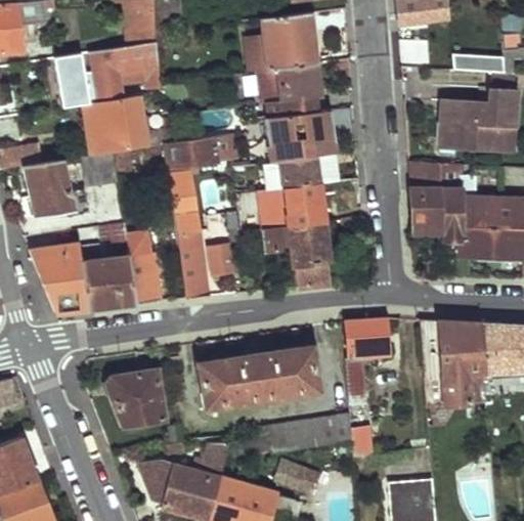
[(128,46),(157,42),(156,33),(154,0),(124,0),(124,1),(128,46)]
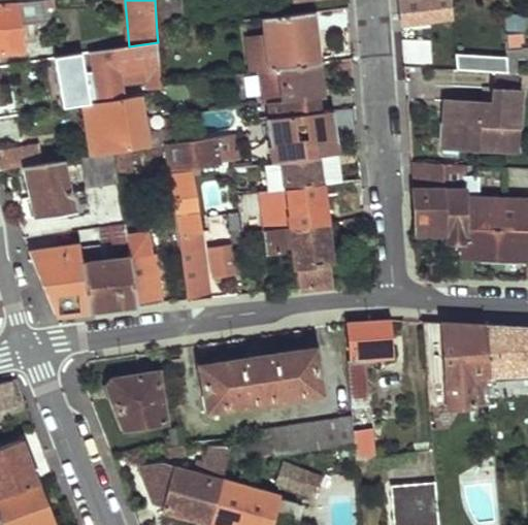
[(155,0),(157,33),(173,31),(183,30),(179,0),(155,0)]
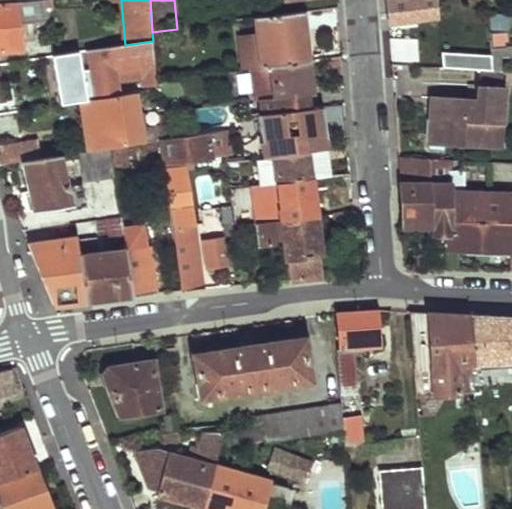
[(388,0),(390,24),(439,19),(437,0),(388,0)]
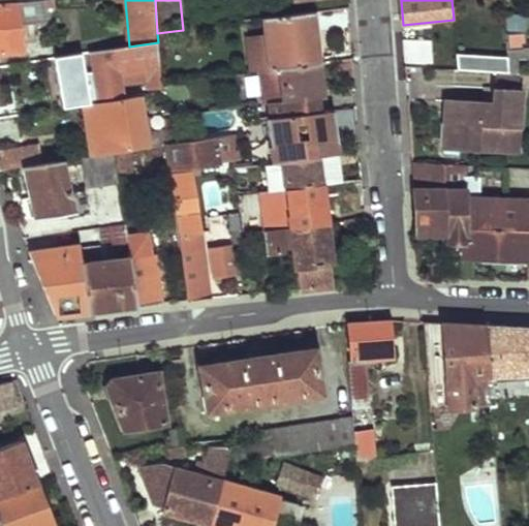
[(0,53),(24,51),(20,23),(44,19),(41,1),(0,3),(0,53)]
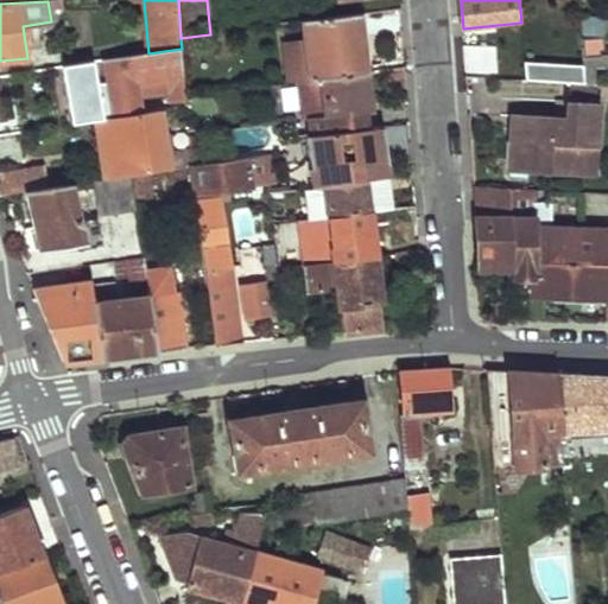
[(312,82),(366,75),(359,17),(304,23),(306,40),(312,82)]
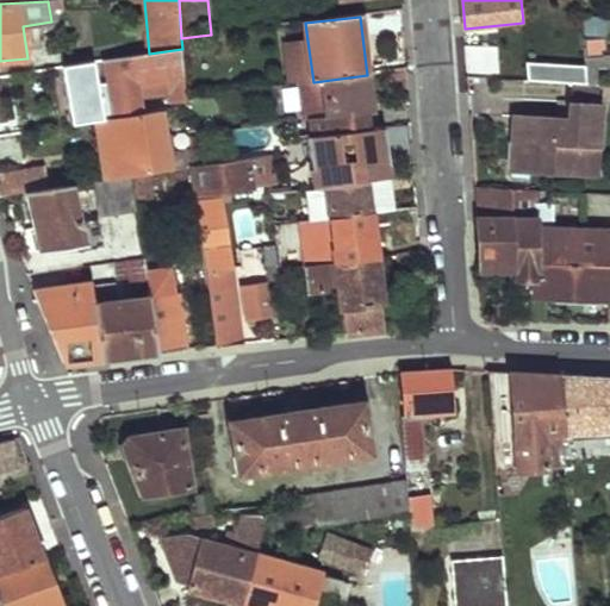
[(182,49),(184,57),(203,56),(200,36),(181,38),(182,49)]
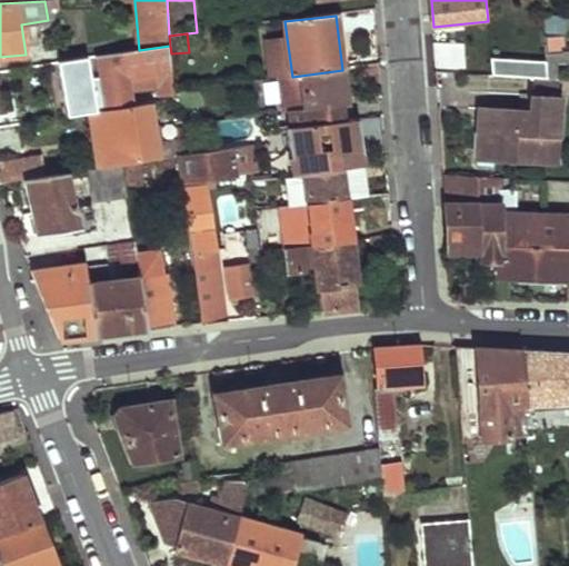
[(285,78),(292,77),(287,38),(266,41),(270,79),(285,78)]
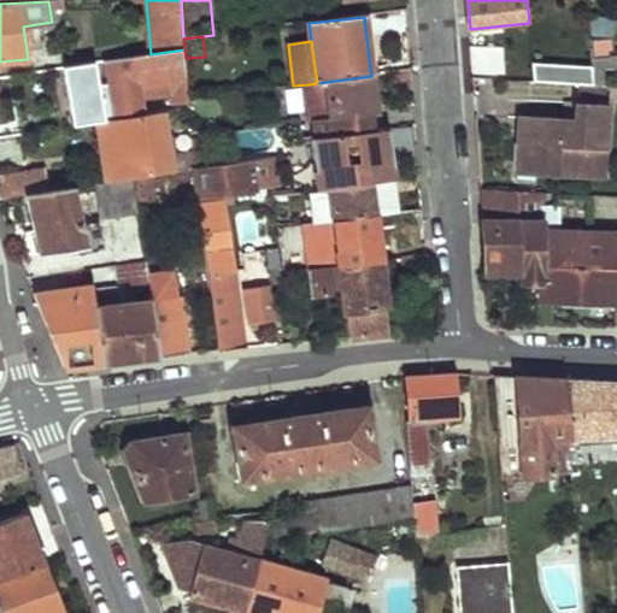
[(616,49),(607,49),(607,46),(612,46),(612,41),(589,43),(593,92),(607,92),(606,74),(616,72),(616,49)]
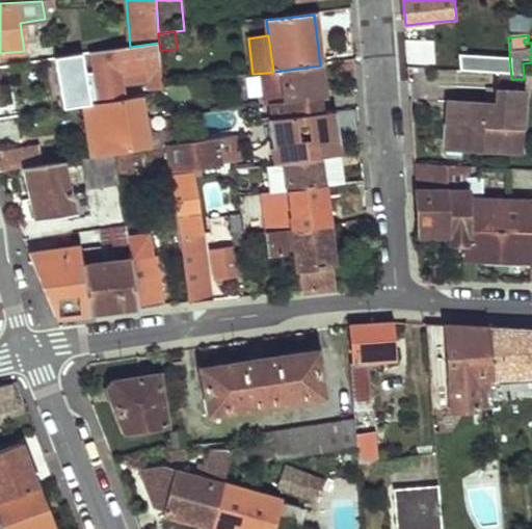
[(99,100),(124,96),(121,84),(137,82),(136,69),(150,68),(152,93),(163,90),(160,50),(159,43),(130,47),(91,53),(95,75),(98,88),(99,100)]
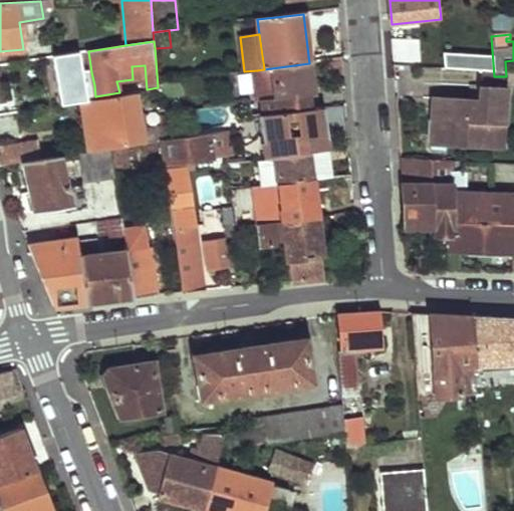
[(466,59),(467,76),(484,76),(484,60),(466,59)]
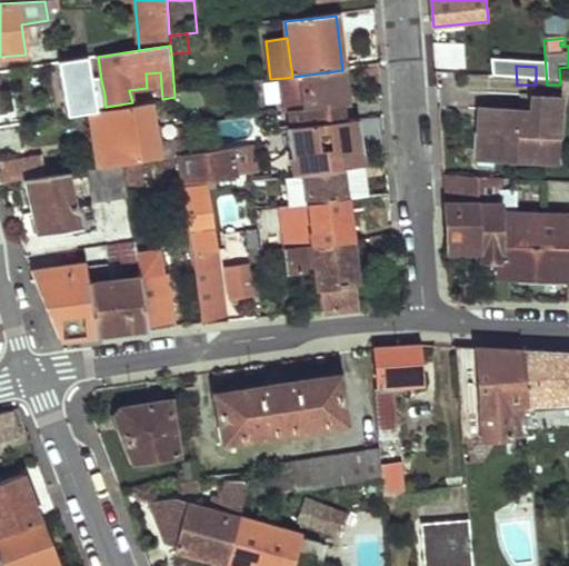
[(343,89),(342,70),(292,77),(285,78),(288,111),(292,111),(293,128),(341,122),(340,108),(338,89),(343,89)]
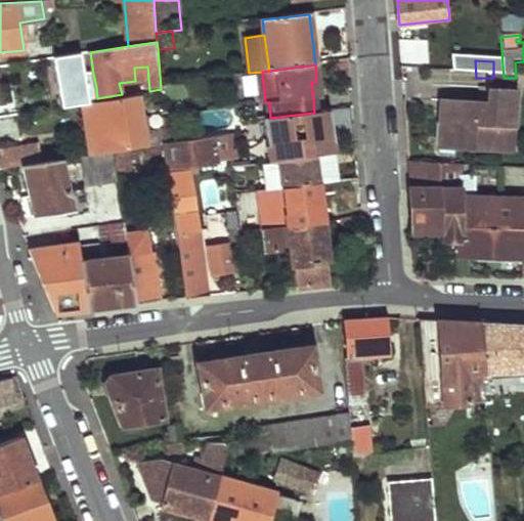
[(83,76),(84,89),(96,87),(93,74),(83,76)]
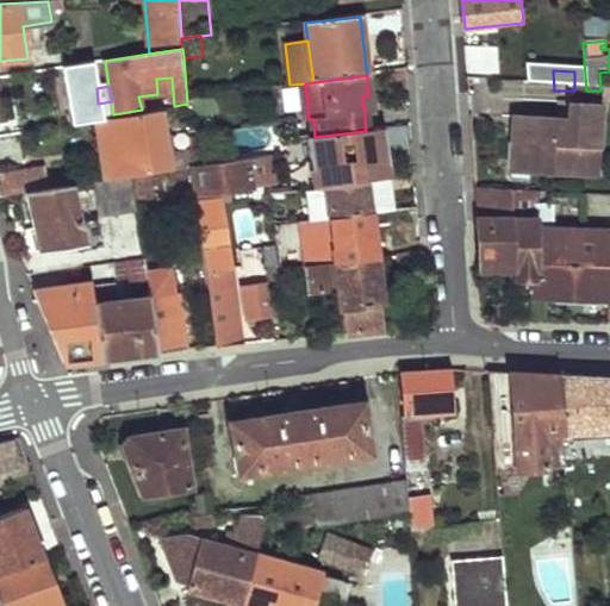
[(29,110),(31,132),(45,130),(42,107),(29,110)]
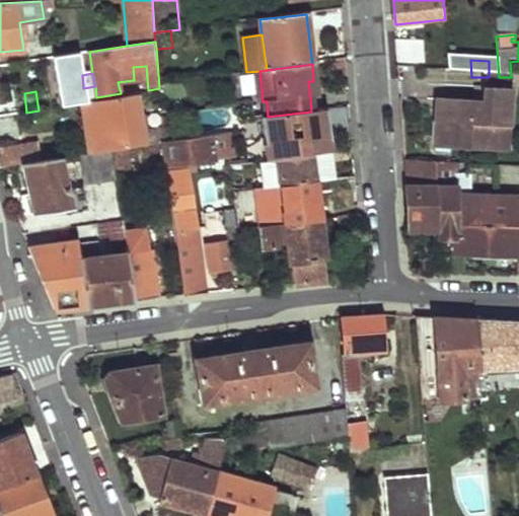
[(0,116),(26,113),(24,93),(0,97),(0,116)]
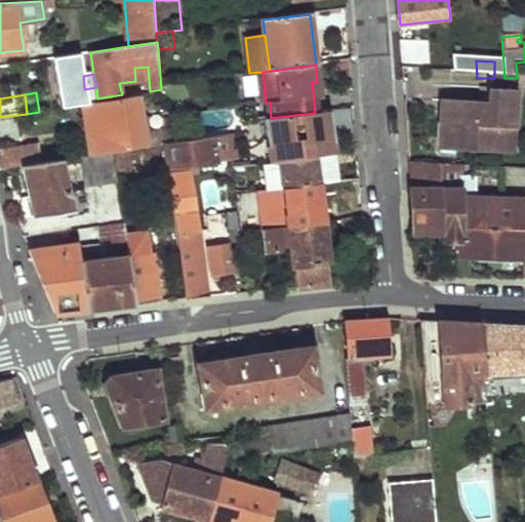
[(443,107),(440,152),(513,156),(516,96),(490,95),(489,109),(468,108),(443,107)]
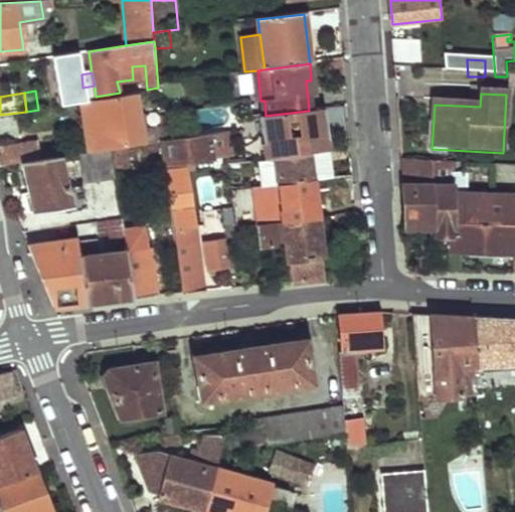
[(114,149),(161,141),(159,128),(148,130),(146,115),(141,116),(139,95),(97,101),(102,138),(87,140),(90,153),(114,149)]
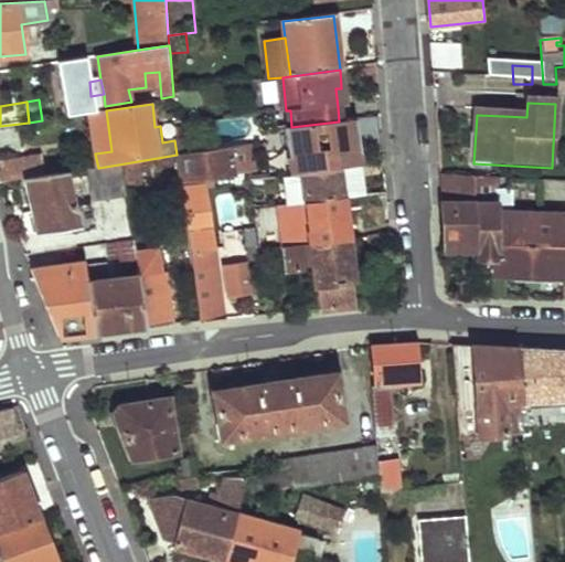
[(95,154),(112,151),(106,110),(89,113),(95,154)]
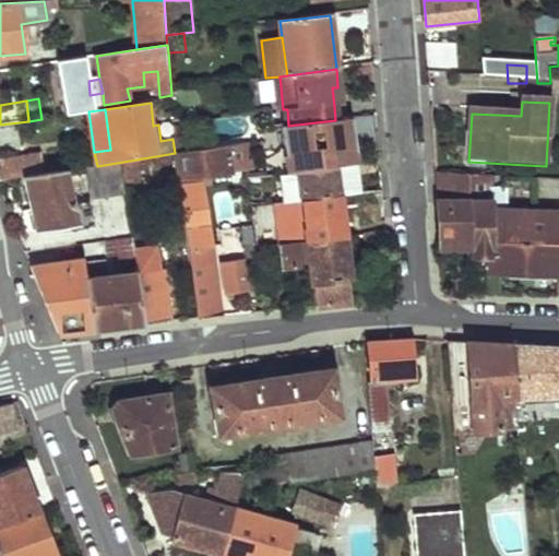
[(288,126),(283,126),(285,155),(286,155),(287,173),(336,167),(356,165),(355,153),(357,153),(356,144),(352,145),(348,119),(335,120),(288,126)]
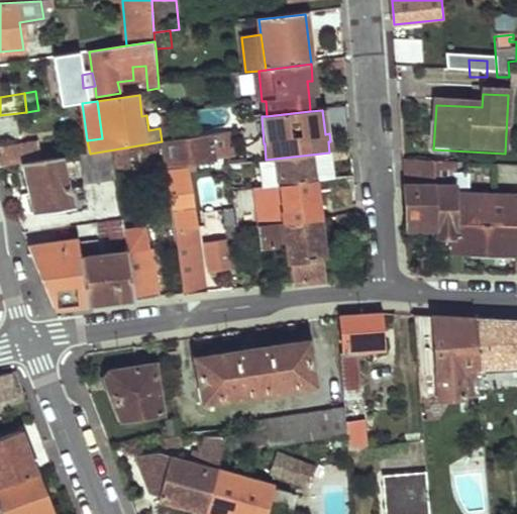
[(179,115),(162,117),(164,141),(181,139),(179,115)]
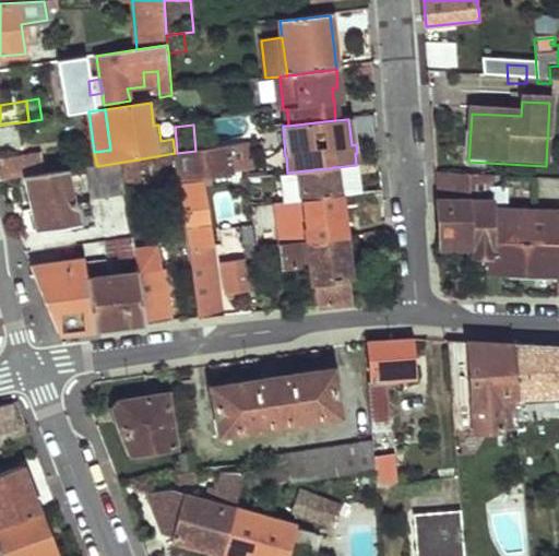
[(229,148),(234,172),(247,169),(247,173),(254,172),(251,144),(229,148)]
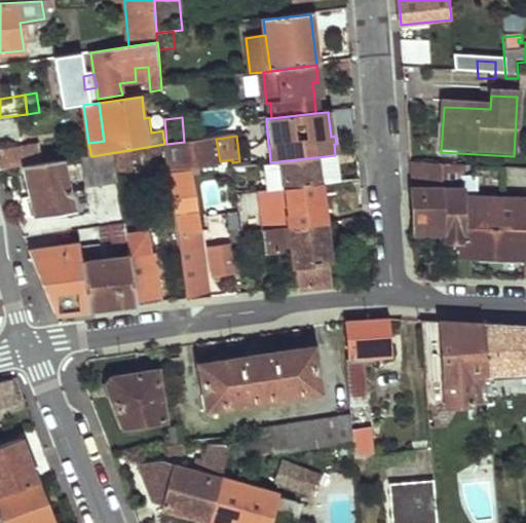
[(166,144),(167,170),(220,161),(216,139),(184,142),(166,144)]
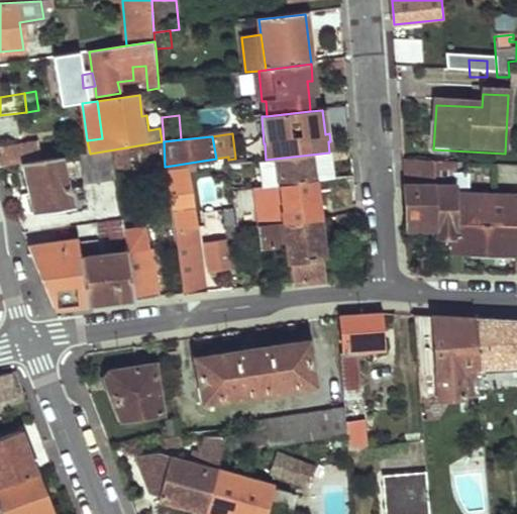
[(116,174),(165,167),(164,141),(162,141),(114,149),(116,174)]
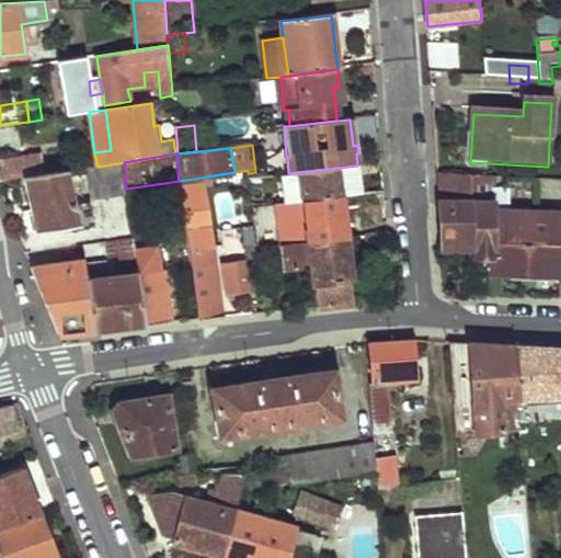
[(0,181),(25,178),(52,174),(49,156),(0,163),(0,181)]
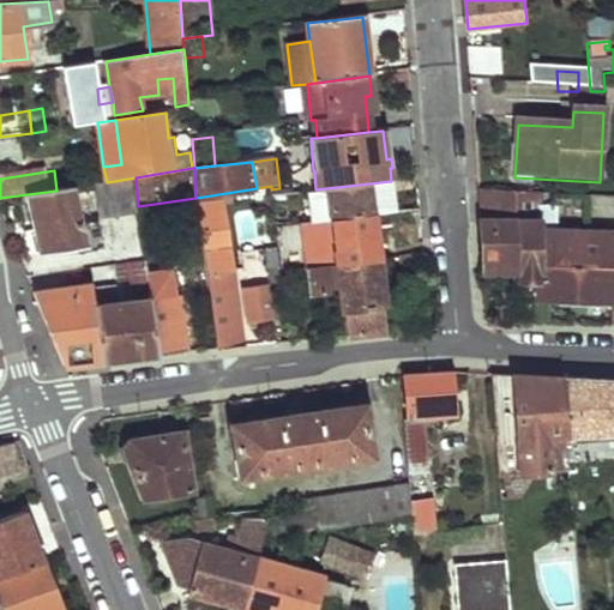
[(98,211),(138,206),(136,177),(107,182),(95,183),(98,211)]
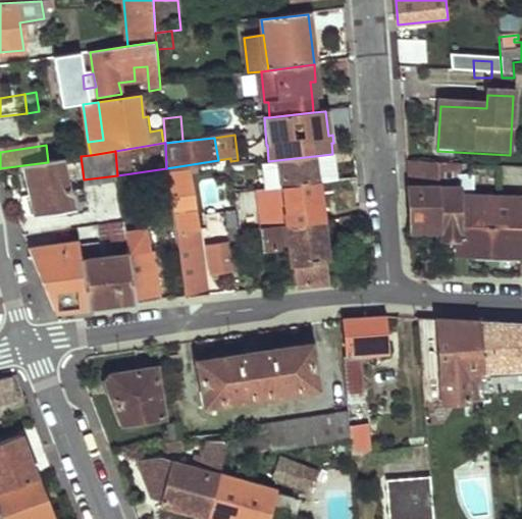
[(332,154),(314,156),(318,185),(335,183),(332,154)]
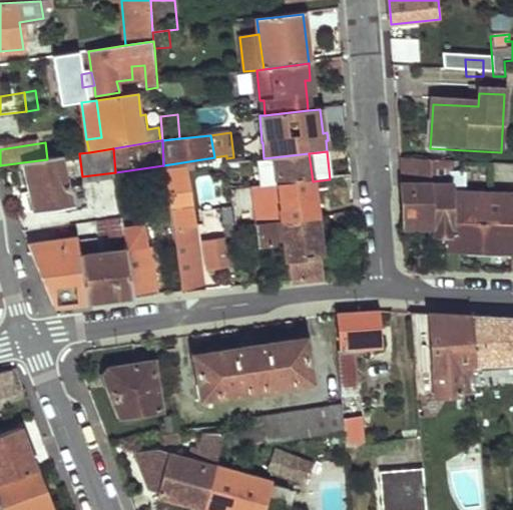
[(255,159),(260,188),(278,185),(313,181),(309,153),(264,158),(255,159)]
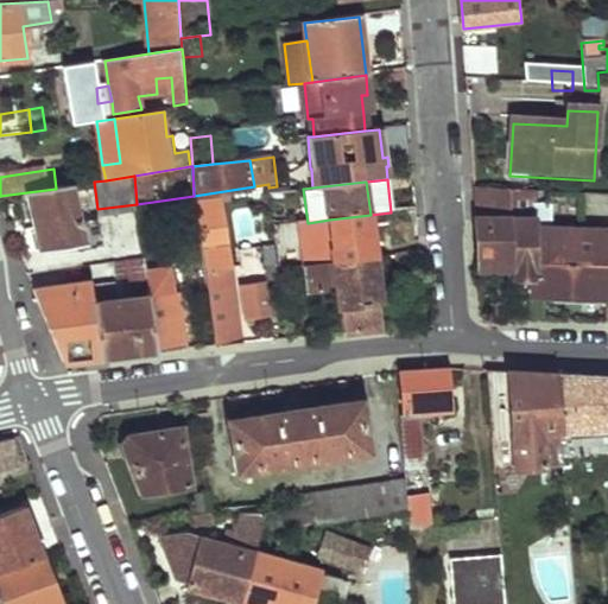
[(40,252),(88,245),(75,185),(56,189),(27,192),(40,252)]
